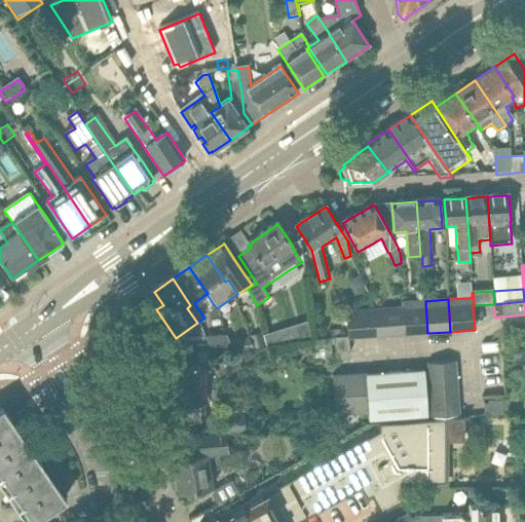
[(403,308),(405,335),(427,333),(425,301),(402,302),(403,308)]
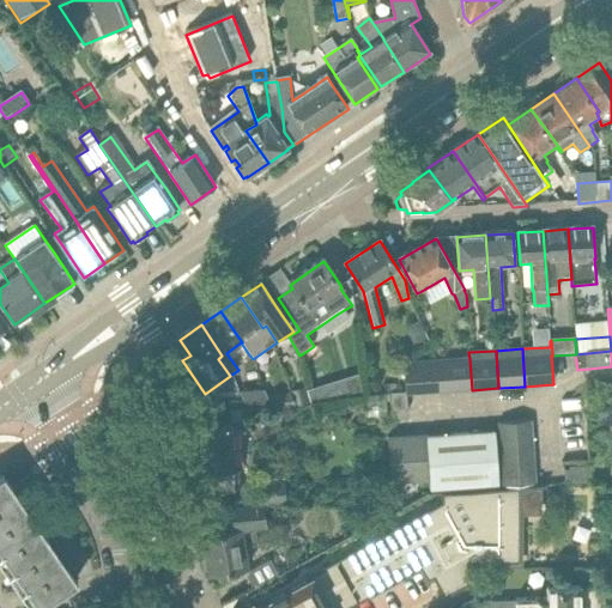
[(470,359),(437,362),(441,393),(472,390),(470,359)]
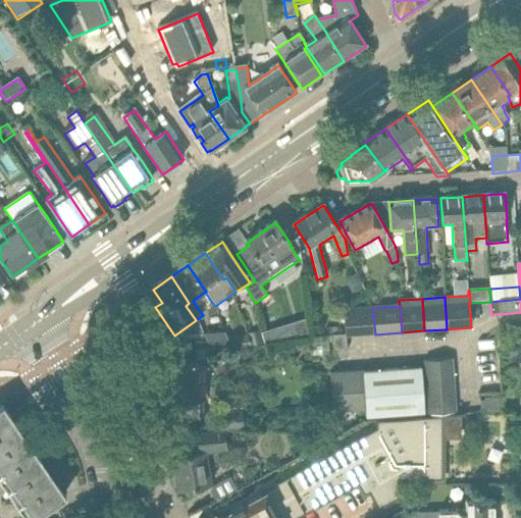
[(346,337),(375,334),(372,308),(344,310),(346,335),(333,337),(335,361),(339,361),(347,352),(346,337)]
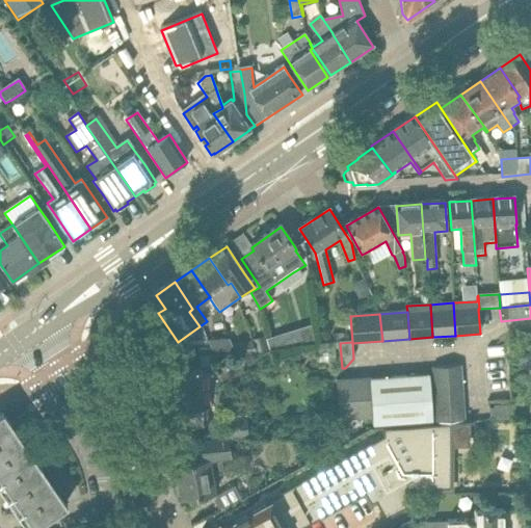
[(266,338),(253,341),(258,354),(270,352),(267,342),(266,338)]
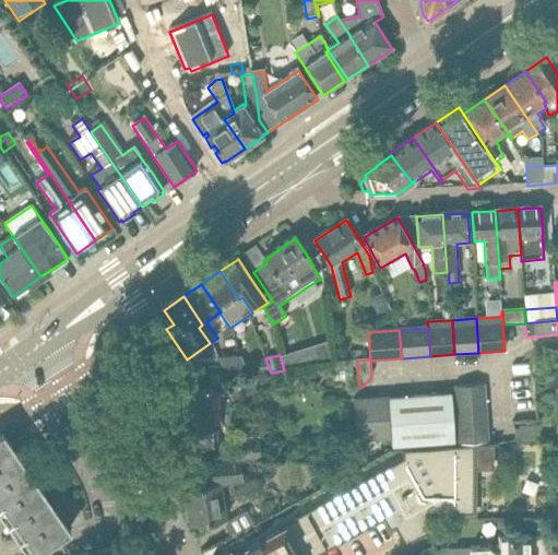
[(296,355),(281,359),(284,370),(285,372),(300,369),(296,355)]
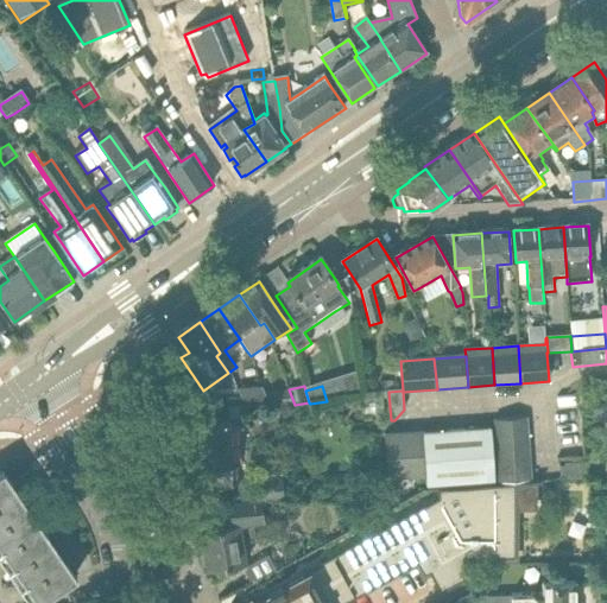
[(269,401),(265,393),(263,388),(240,391),(245,404),(250,404),(269,401)]
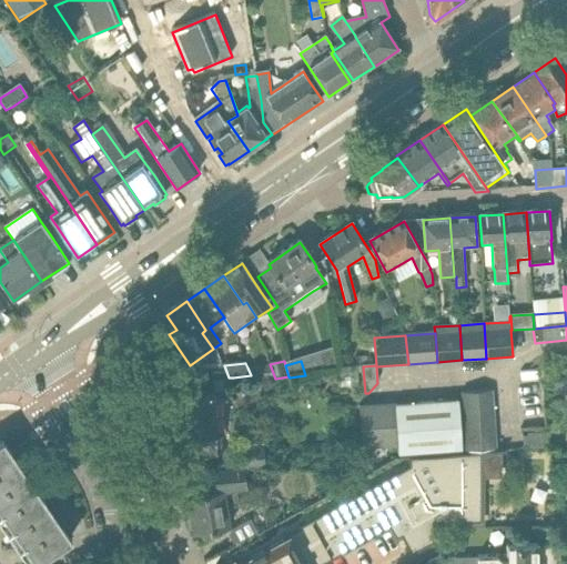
[(275,379),(270,364),(247,368),(251,375),(253,382),(275,379)]
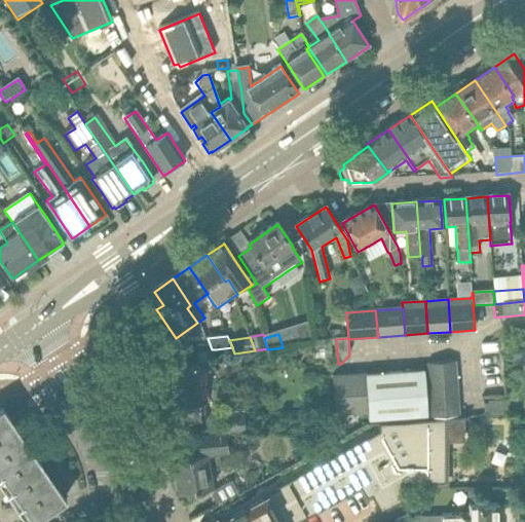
[(159,353),(182,352),(181,340),(158,342),(159,353)]
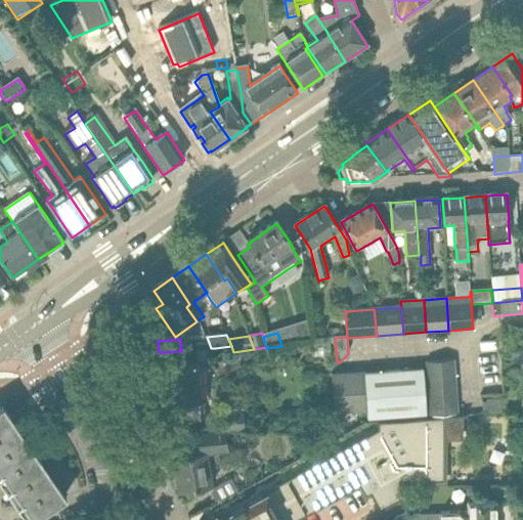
[(214,362),(228,361),(227,351),(213,353),(214,362)]
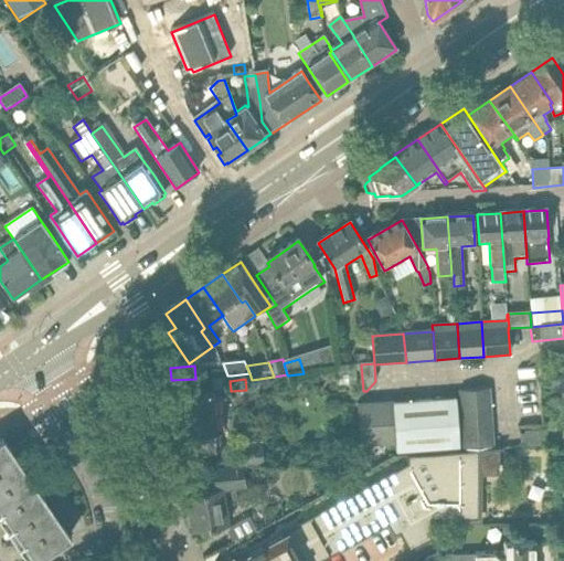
[(563,382),(552,383),(552,385),(553,392),(563,391),(563,382)]
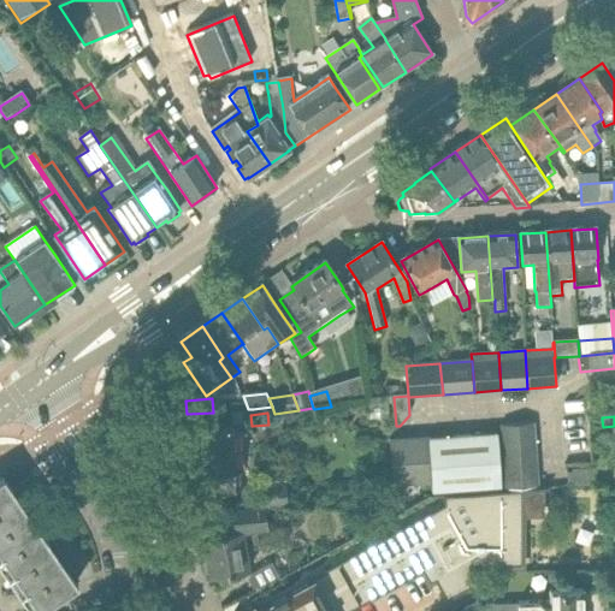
[(246,425),(213,427),(189,429),(190,442),(187,445),(188,454),(191,456),(191,458),(232,455),(231,438),(246,437),(246,425)]
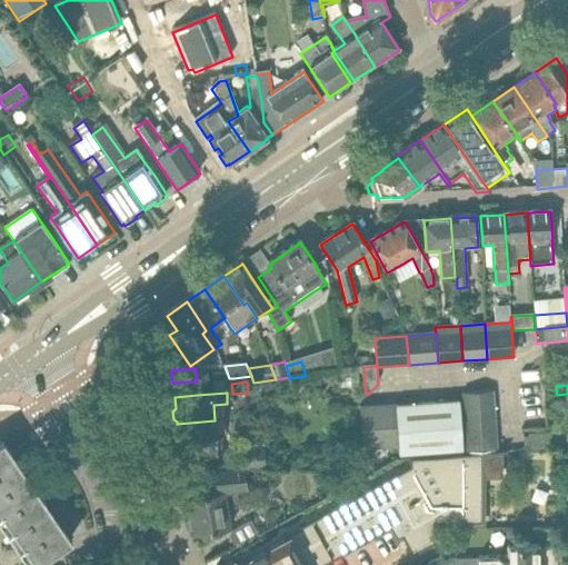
[(465,409),(494,408),(492,393),(464,395),(465,409)]
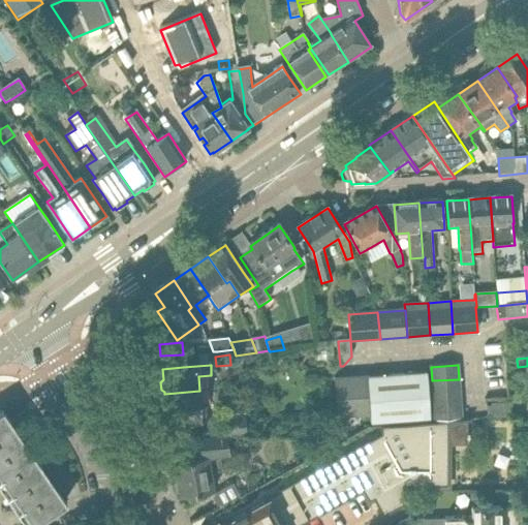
[(427,374),(368,378),(371,417),(371,424),(430,420),(427,374)]
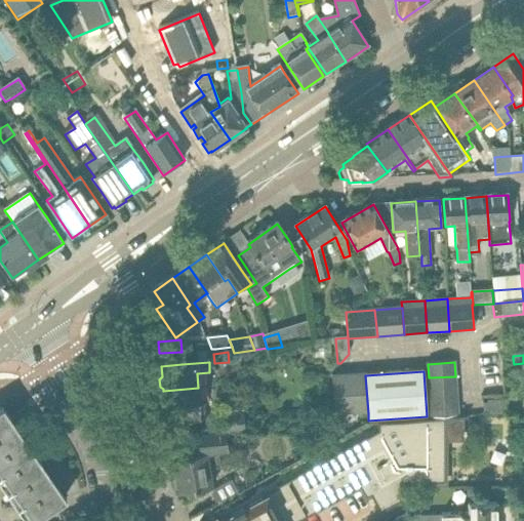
[(336,415),(368,413),(365,375),(338,377),(333,377),(336,415)]
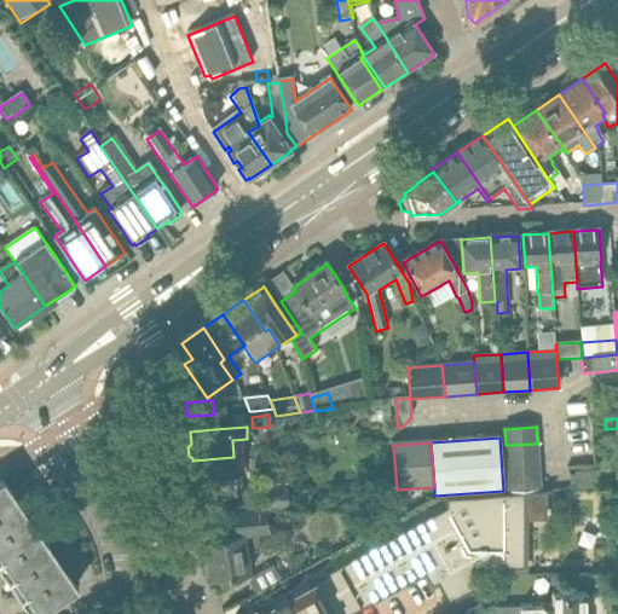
[(507,462),(538,459),(537,444),(506,445),(507,462)]
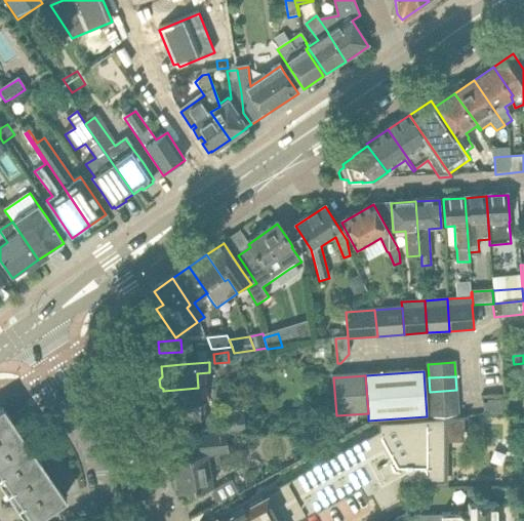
[(201,422),(199,401),(198,388),(163,391),(163,396),(161,399),(161,404),(164,407),(165,418),(170,417),(170,424),(201,422)]
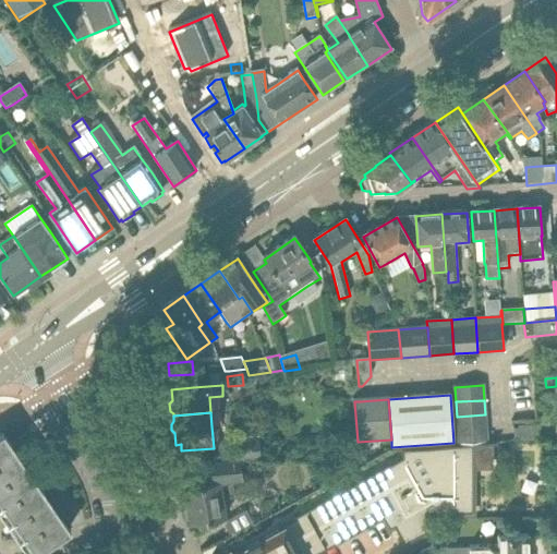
[(486,429),(485,414),(457,417),(458,431),(486,429)]
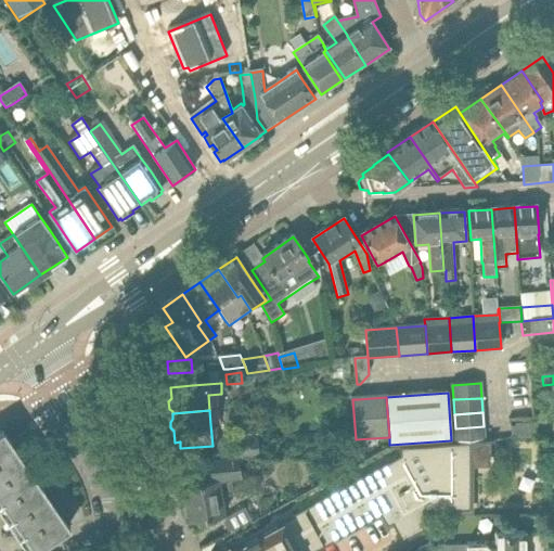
[(484,426),(455,428),(456,443),(485,440),(484,426)]
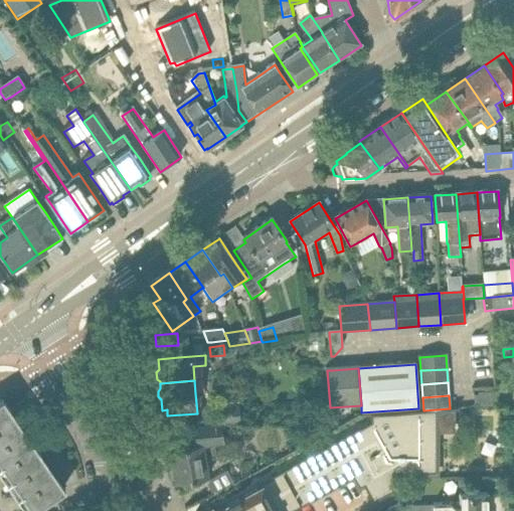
[(0,400),(0,462),(32,510),(35,510),(65,490),(3,399),(0,400)]
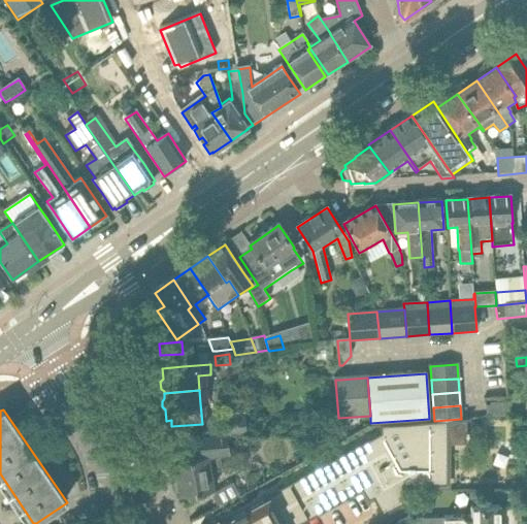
[(246,434),(244,414),(224,416),(226,436),(246,434)]
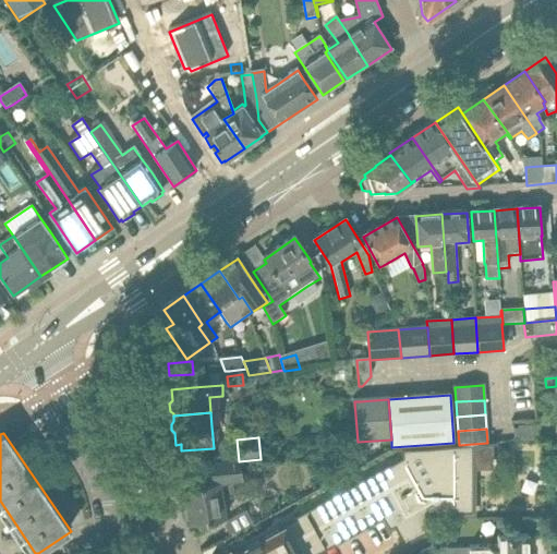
[(230,552),(228,553),(322,553),(382,521),(384,520),(389,531),(395,529),(396,531),(404,546),(426,536),(426,518),(426,516),(473,516),(473,512),(473,448),(493,446),(497,446),(497,444),(402,452),(402,460),(279,528),(280,531),(240,553),(230,553),(230,552)]
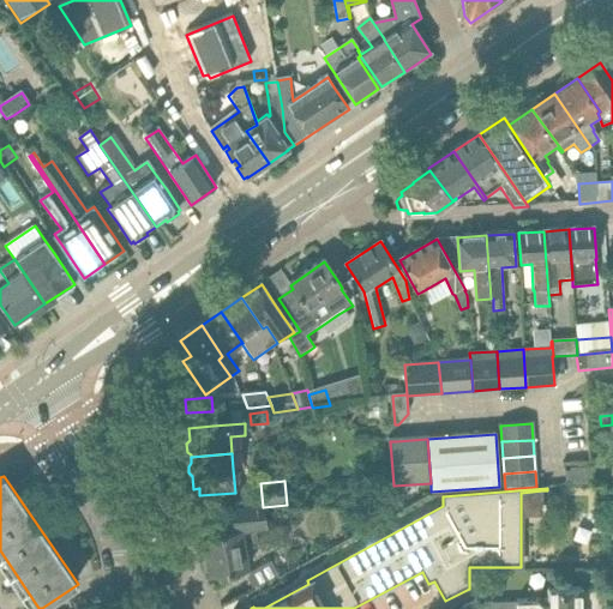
[(259,548),(256,532),(266,531),(264,507),(227,511),(229,534),(203,538),(210,577),(250,571),(247,550),(259,548)]
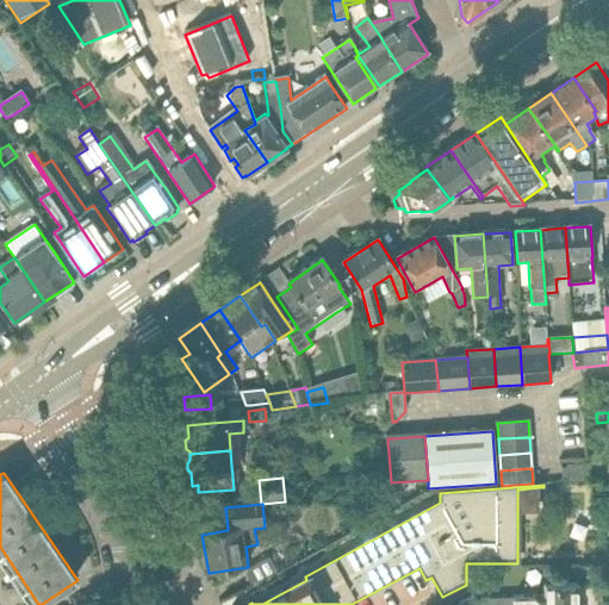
[(269,560),(247,572),(247,573),(246,573),(253,588),(277,575),(269,560)]
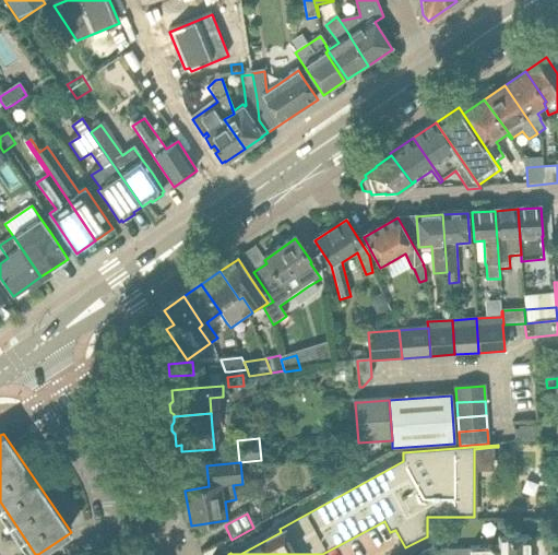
[(448,552),(439,552),(439,554),(529,554),(530,539),(508,539),(499,539),(499,552),(448,552)]
